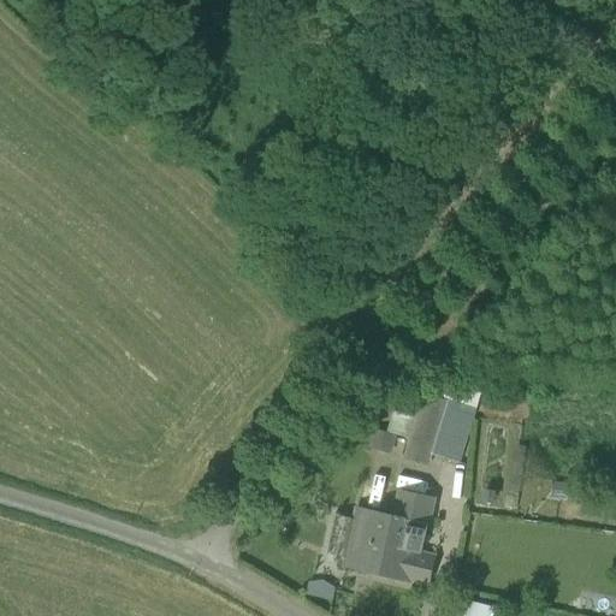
[(428,395),(449,401),(452,390),(430,386),(428,395)]
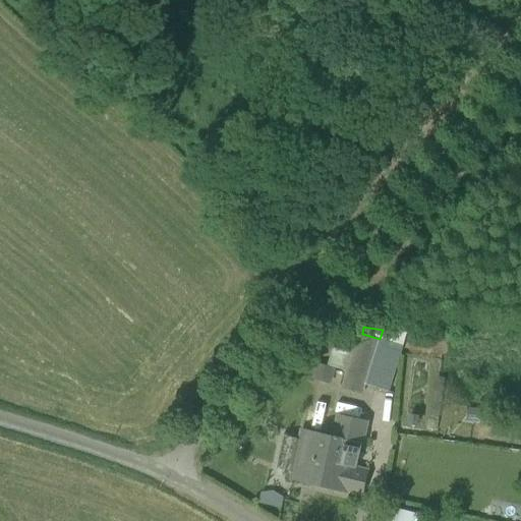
[(408,333),(383,330),(380,339),(403,347),(408,333)]
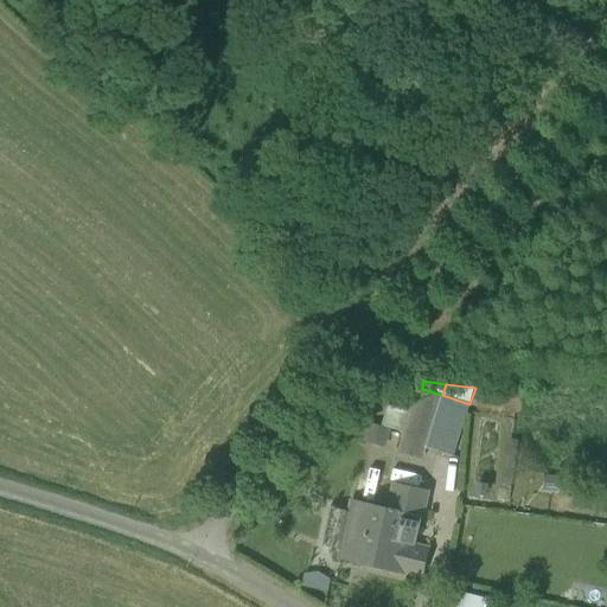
[(398,449),(422,457),(425,449),(442,395),(422,389),(419,388),(413,406),(404,434),(398,449)]
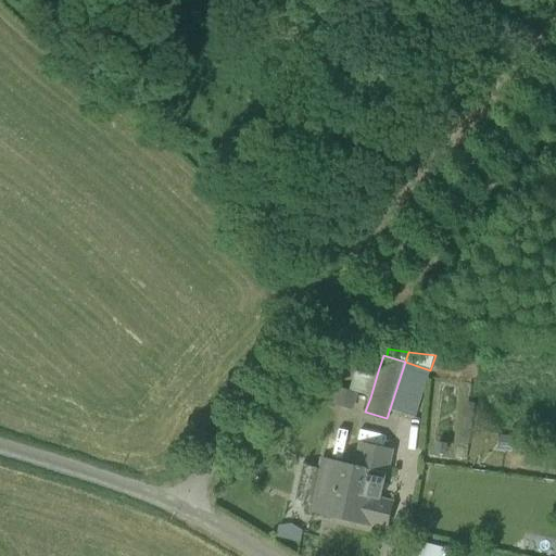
[(414,419),(430,370),(405,362),(389,412),(414,419)]
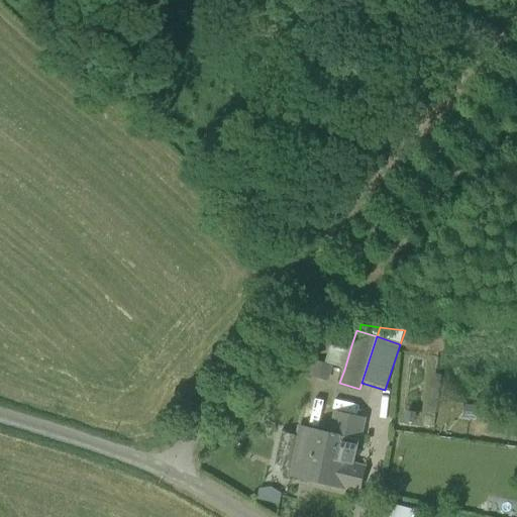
[(344,370),(351,345),(332,339),(324,364),(333,367),(344,370)]
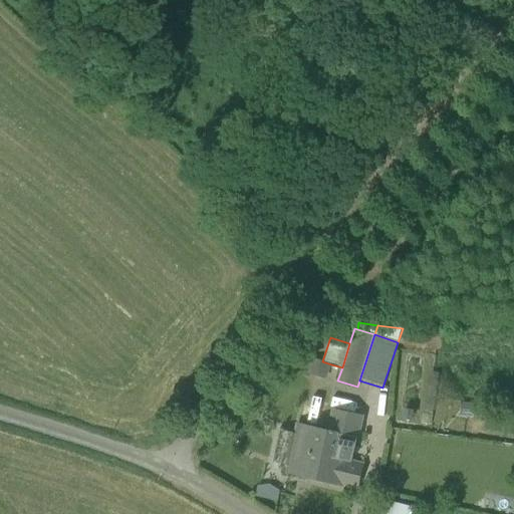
[(327,379),(331,364),(313,360),(310,375),(327,379)]
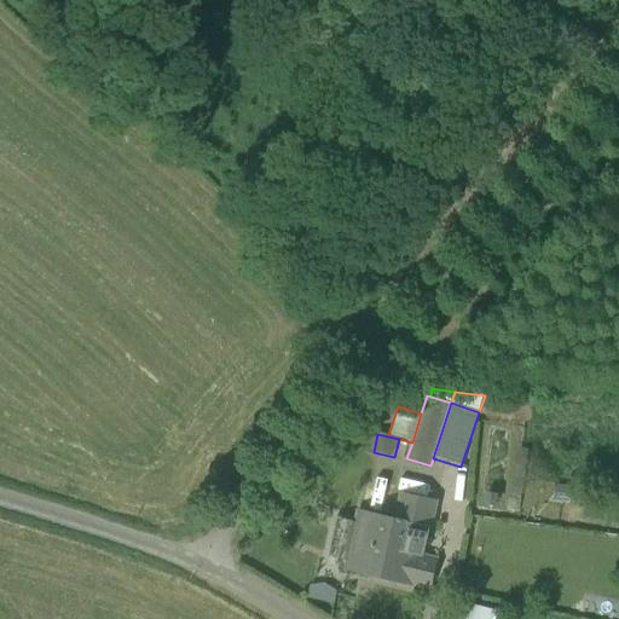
[(404,522),(426,527),(431,504),(403,498),(400,515),(404,522)]
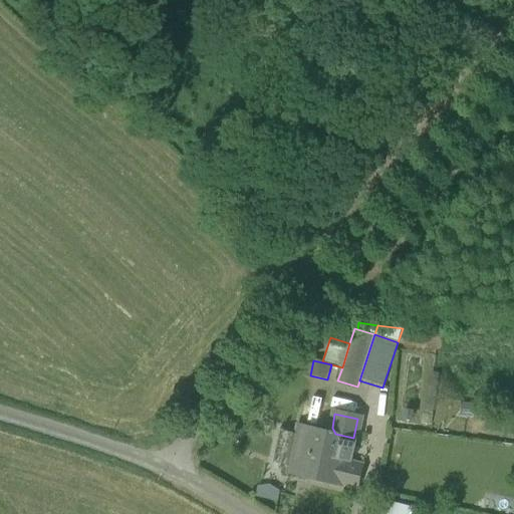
[(299,427),(297,434),(290,467),(289,473),(340,486),(347,461),(349,461),(353,438),(335,434),(299,427)]
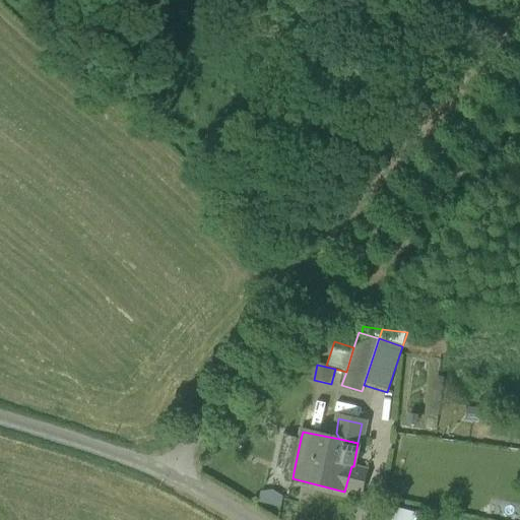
[(276,468),(294,472),(301,439),(287,436),(287,434),(285,434),(285,435),(283,435),(276,468)]
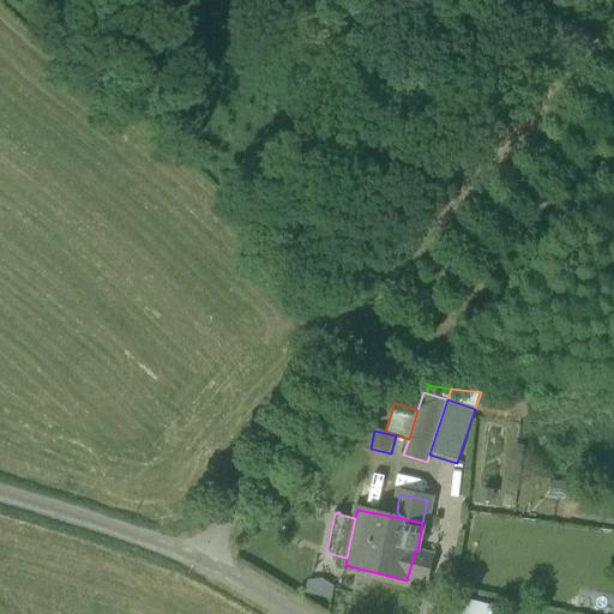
[(407,581),(425,585),(433,555),(417,551),(415,551),(407,581)]
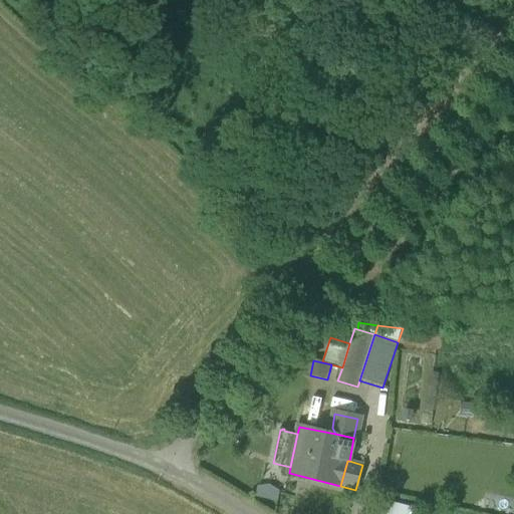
[(258,486),(255,497),(278,502),(280,491),(269,485),(258,486)]
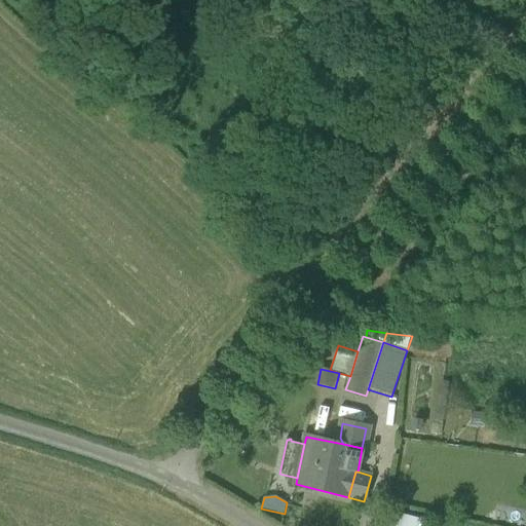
[(421,525),(423,520),(392,512),(388,525),(421,525)]
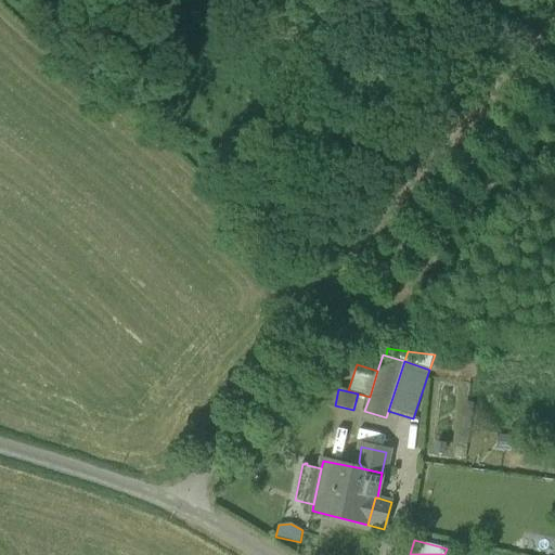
All buildings are outlined.
